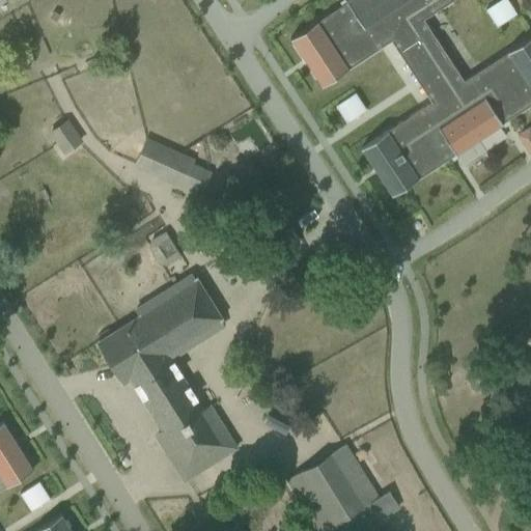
[(530,35),(506,52),(463,81),(422,19),(451,0),(347,0),(346,1),(346,0),(345,1),(345,2),(316,21),(289,38),(290,39),(290,38),(320,84),(319,85),(320,86),(347,68),(347,67),(390,40),(430,102),(387,131),(387,130),(360,148),(360,149),(361,148),(391,194),(390,194),(391,195),(418,177),(454,154),(454,155),(455,154),(455,152),(500,123),(500,124),(501,123),(530,103),(530,35)]
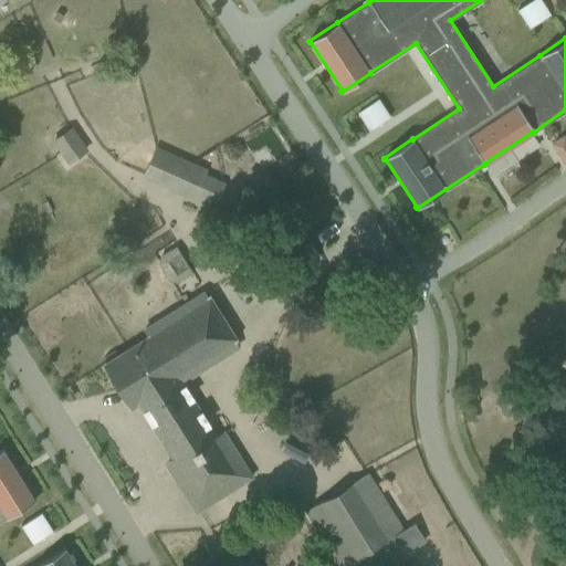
[(532,0),(517,10),(530,29),(551,14),(540,0),(532,0)]
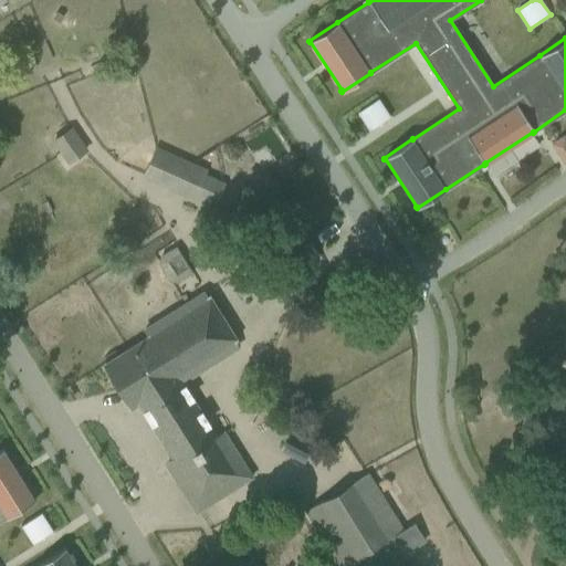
[(357,113),(369,132),(390,117),(378,98),(357,113)]
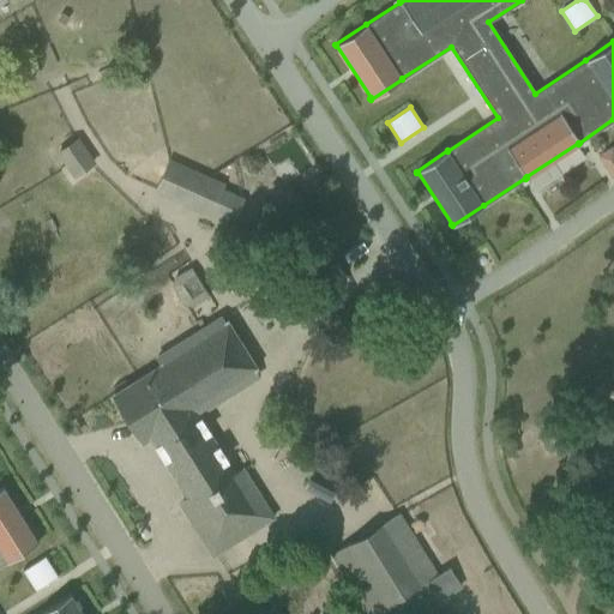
[(95,162),(77,137),(55,152),(65,167),(73,178),(95,162)]
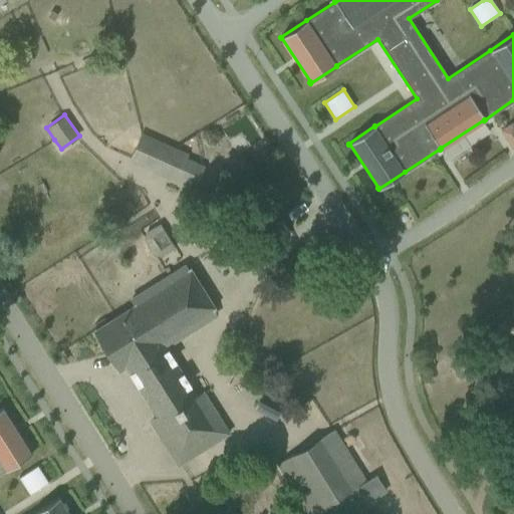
[(176,182),(189,154),(142,133),(129,161),(176,182)]
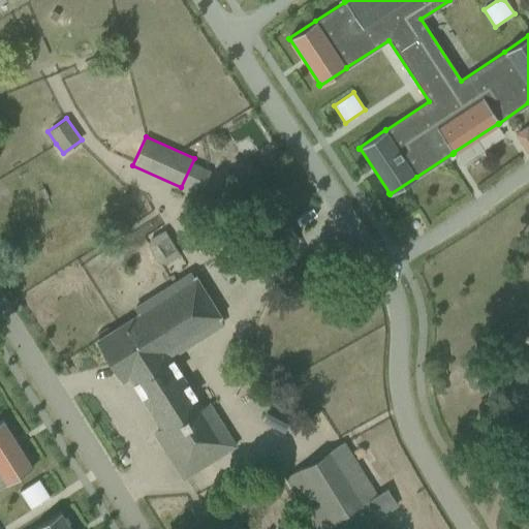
[(162,265),(181,255),(167,230),(149,240),(162,265)]
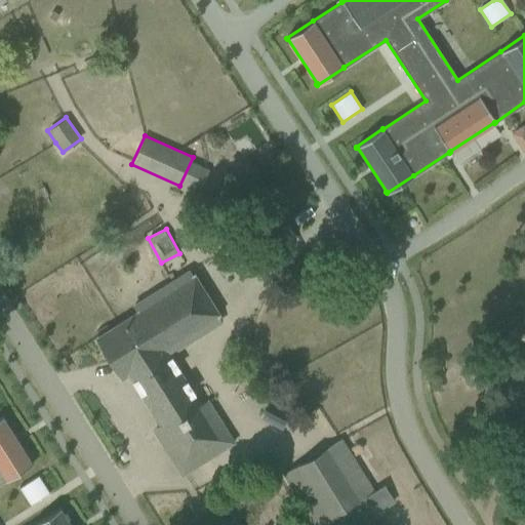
[(233,230),(218,239),(229,254),(243,245),(233,230)]
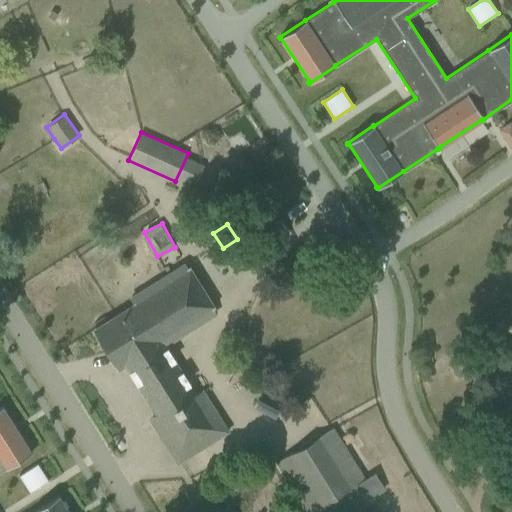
[(210,309),(185,271),(94,330),(119,369),(126,364),(157,414),(150,419),(177,461),(223,432),(200,397),(192,402),(155,345),(210,309)]
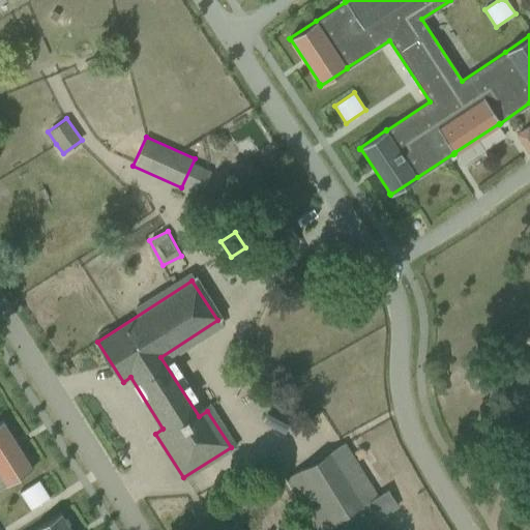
[(0,529),(0,489),(30,469),(2,422),(0,423),(0,529),(70,529),(59,510),(28,529),(0,529)]
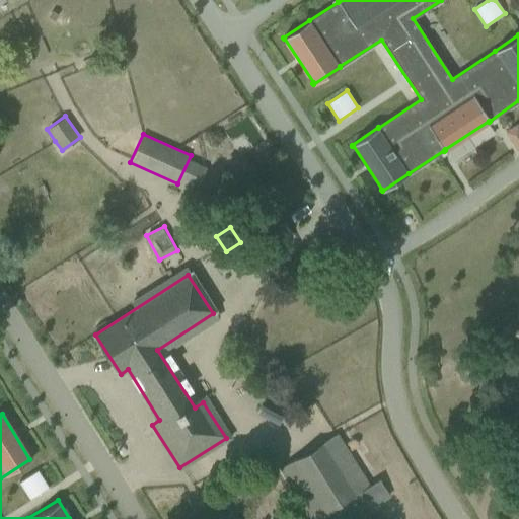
[(357,518),(390,497),(379,478),(370,485),(336,433),(279,470),(310,518),(313,518),(321,514),(324,518),(357,518)]
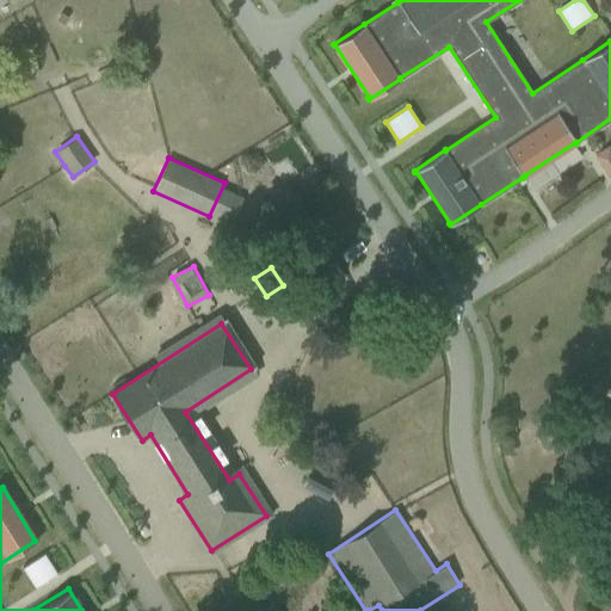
[(44,554),(22,568),(35,588),(57,574),(44,554)]
